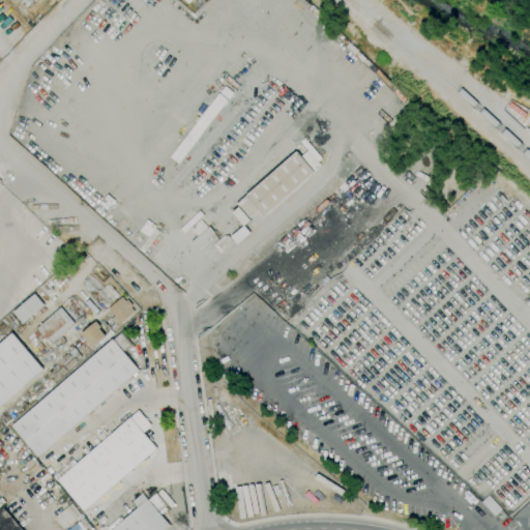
[(244,227),(233,213),(239,207),(236,204),(297,151),(301,156),(308,151),(301,143),(311,135),(308,133),(313,128),(330,147),(327,151),(318,142),(312,147),(322,159),(319,163),(322,166),(264,216),(260,211),(251,219),(251,221),(244,227)]
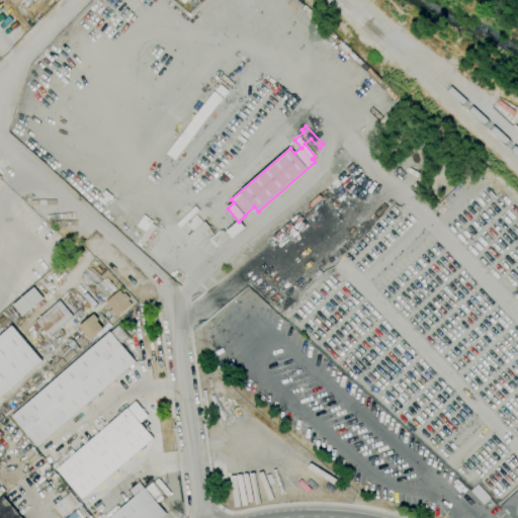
[(192,243),(187,237),(204,222),(209,227),(192,243)]
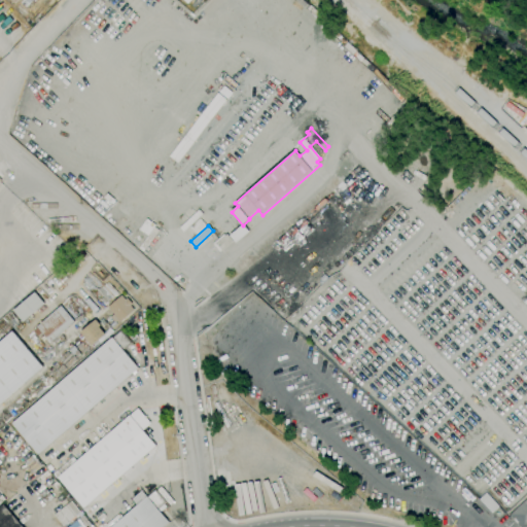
[(220,252),(212,244),(223,234),(225,236),(227,234),(233,241),(220,252)]
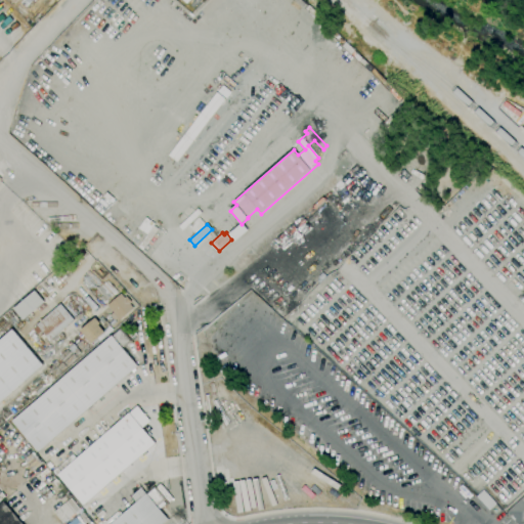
[(57,277),(53,273),(58,268),(62,271),(57,277)]
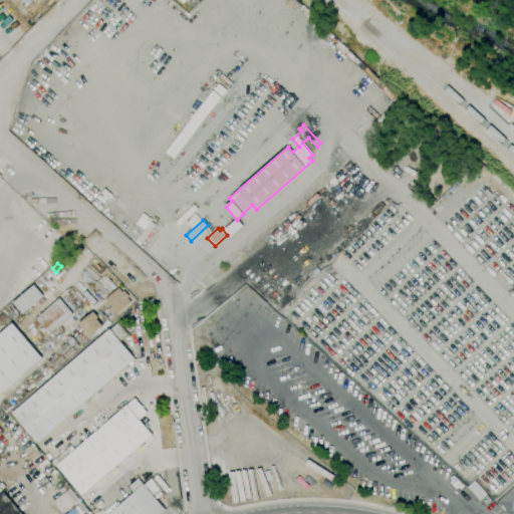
[(22,314),(13,303),(34,285),(43,296),(22,314)]
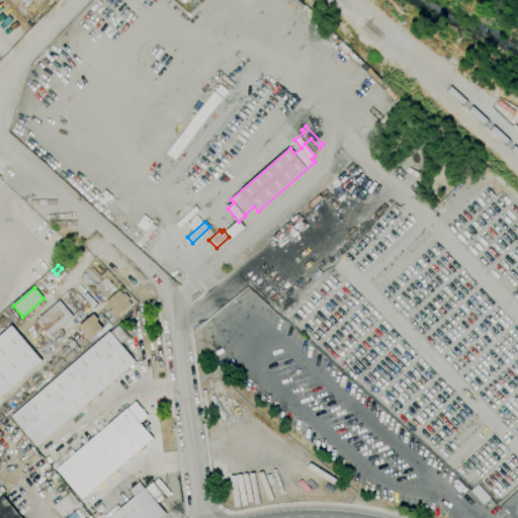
[(113,318),(108,312),(111,309),(106,301),(119,290),(122,294),(125,292),(131,298),(127,300),(132,305),(118,317),(116,315),(113,318)]
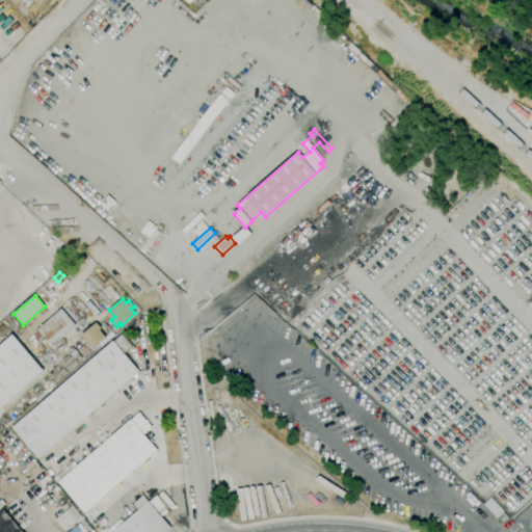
[(49,347),(46,343),(44,345),(41,342),(45,339),(37,329),(61,309),(75,324),(49,347)]
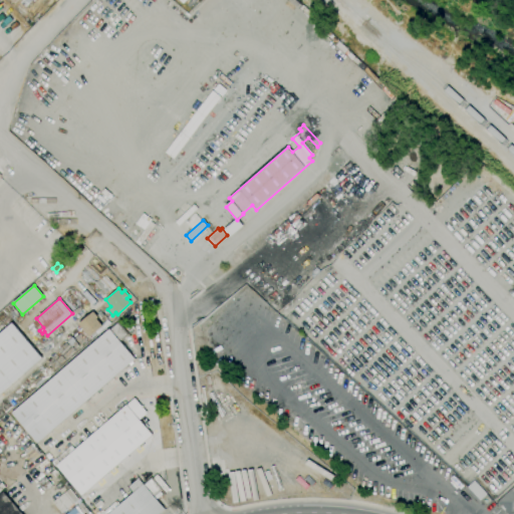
[(89,337),(78,324),(93,312),(98,318),(96,319),(102,326),(89,337)]
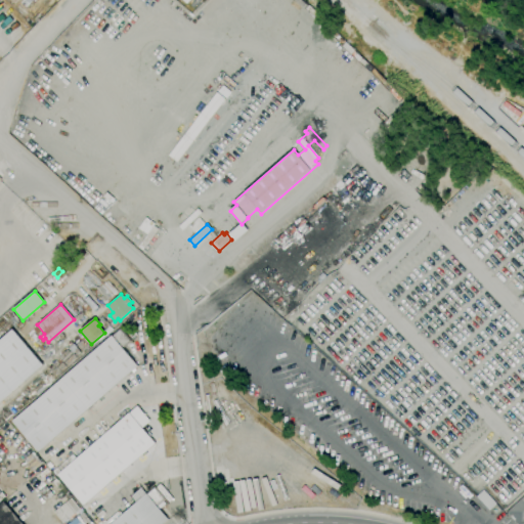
[(0,401),(0,340),(12,330),(43,365),(0,401)]
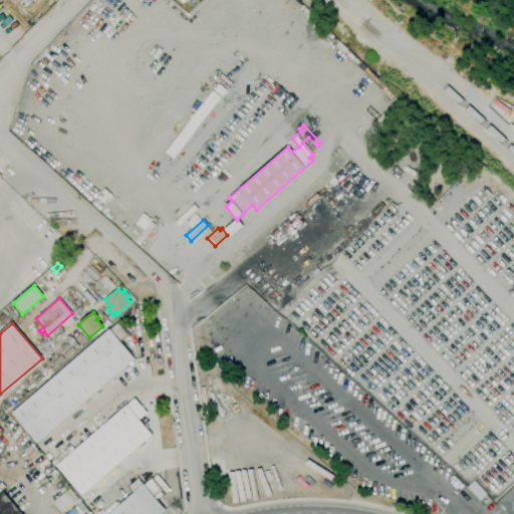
[(37,444),(12,414),(109,329),(110,330),(118,323),(129,335),(120,342),(135,359),(37,444)]
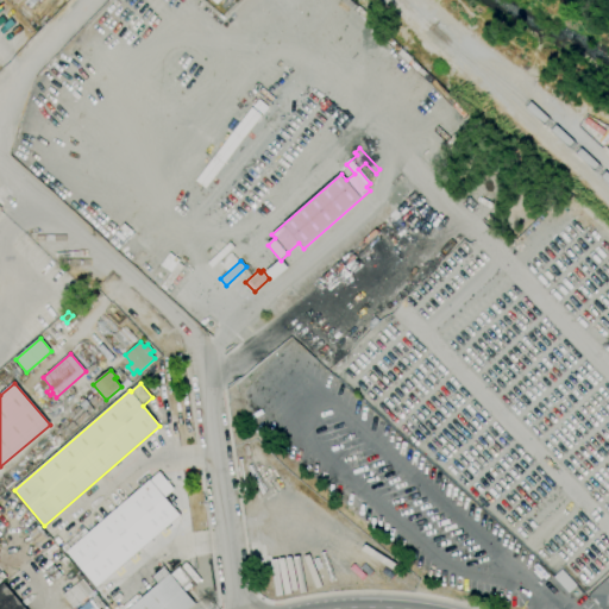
[(98,588),(67,552),(159,471),(173,487),(170,489),(173,493),(165,497),(181,515),(98,588)]
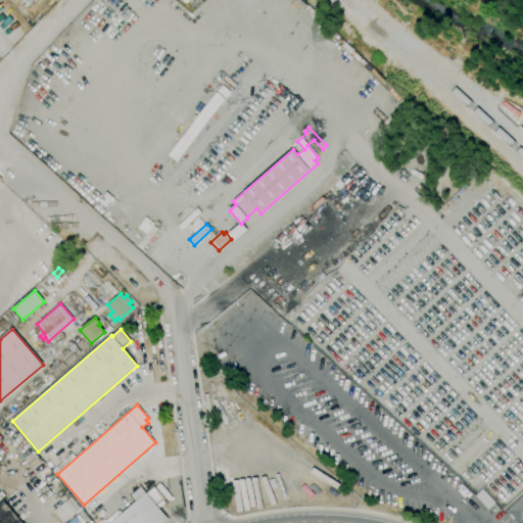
[(32,470),(24,460),(33,452),(42,462),(32,470)]
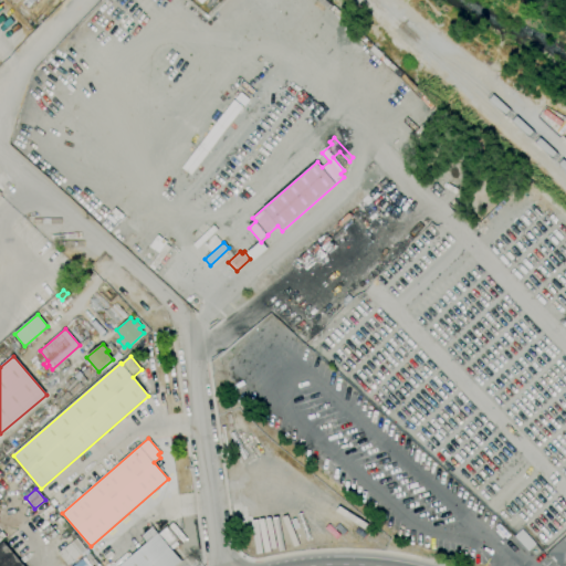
[(53,521),(49,516),(56,512),(60,516),(53,521)]
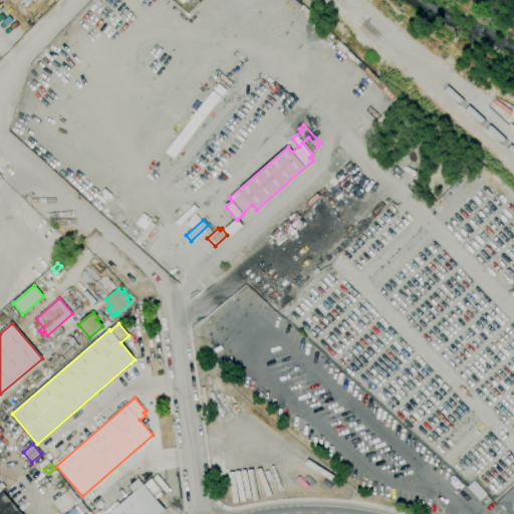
[(58,481),(51,473),(55,470),(62,478),(58,481)]
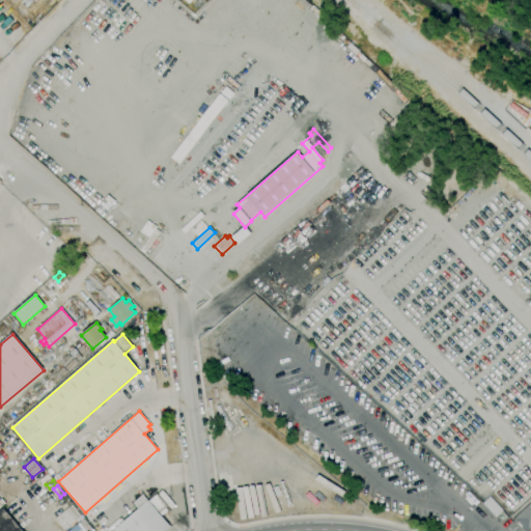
[(47,508),(38,498),(46,492),(54,502),(47,508)]
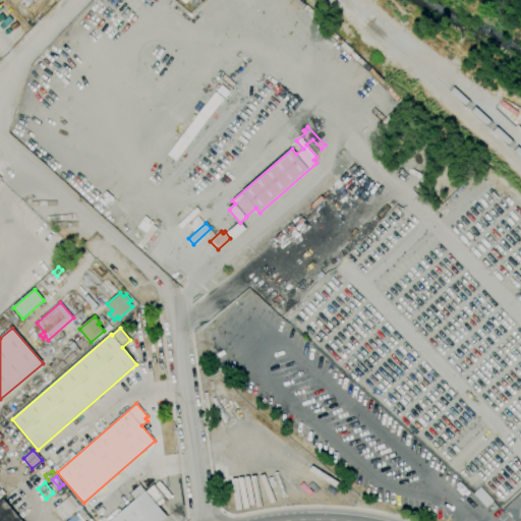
[(162,520),(109,520),(154,483),(165,497),(163,499),(165,502),(159,506),(167,517),(162,520)]
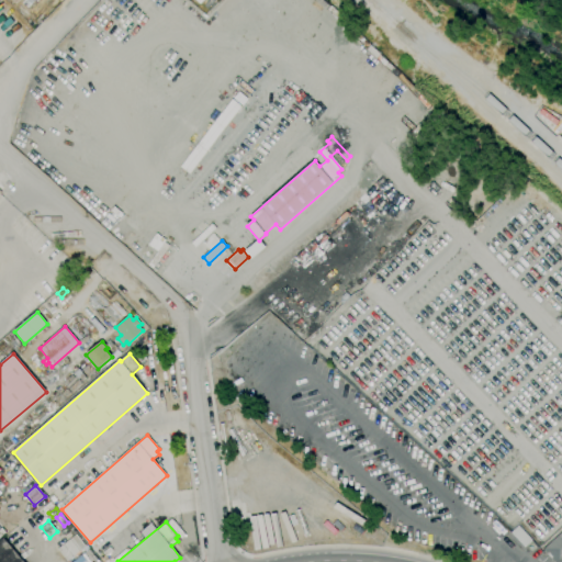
[(525,548),(510,532),(518,526),(531,540),(525,548)]
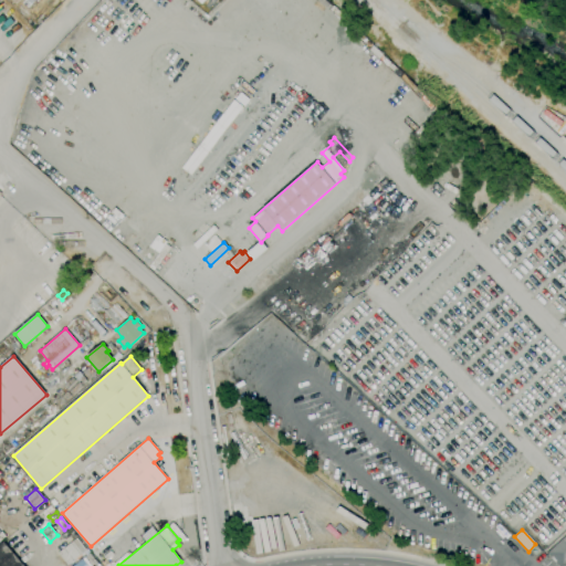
[(565,565),(558,565),(553,561),(547,553),(565,535),(565,565)]
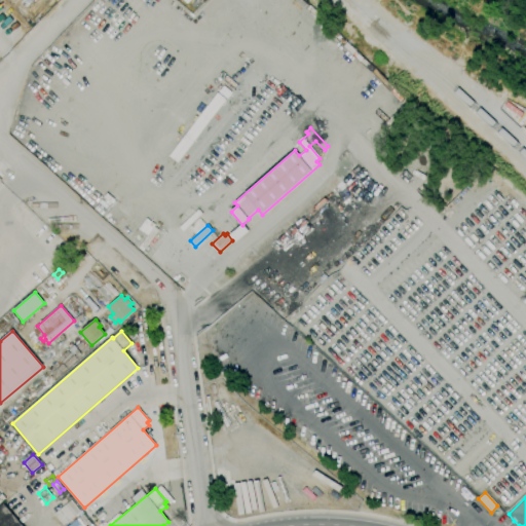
[(63,525),(53,515),(71,499),(80,511),(63,525)]
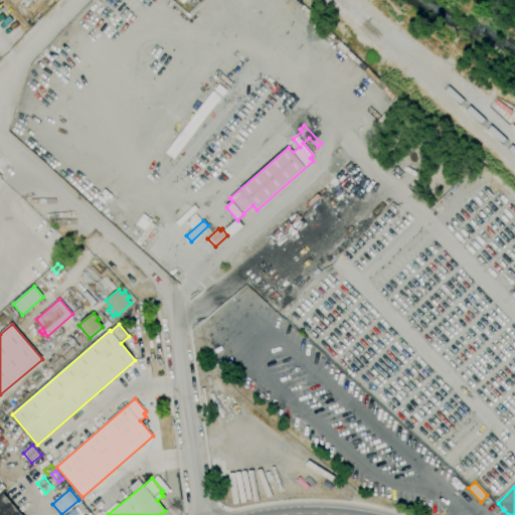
[(0,514),(0,496),(4,493),(22,514),(0,514)]
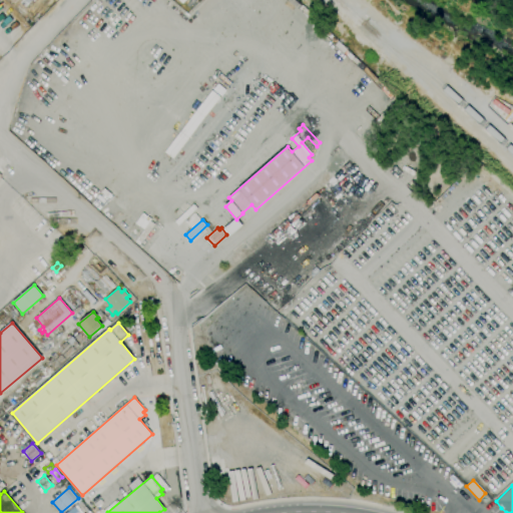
All buildings are outlined.
